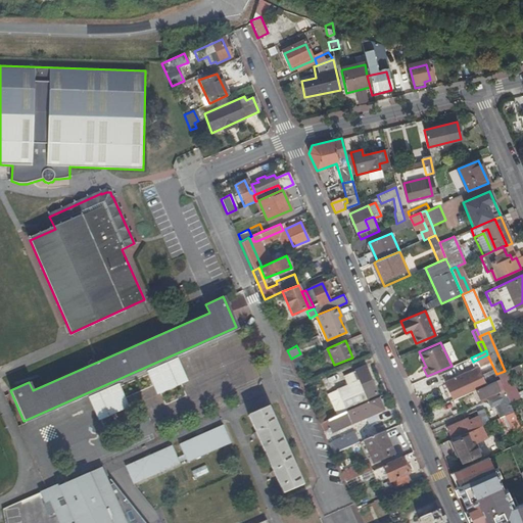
[(476,364),(465,369),(474,388),(496,379),(493,372),(482,377),(476,364)]
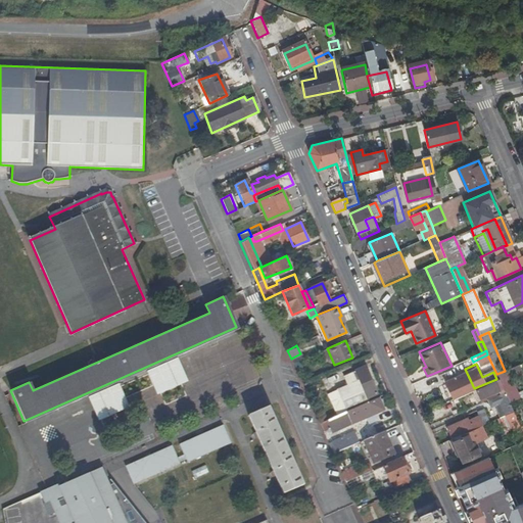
[(334,415),(377,396),(364,367),(341,376),(345,386),(326,394),(334,415)]
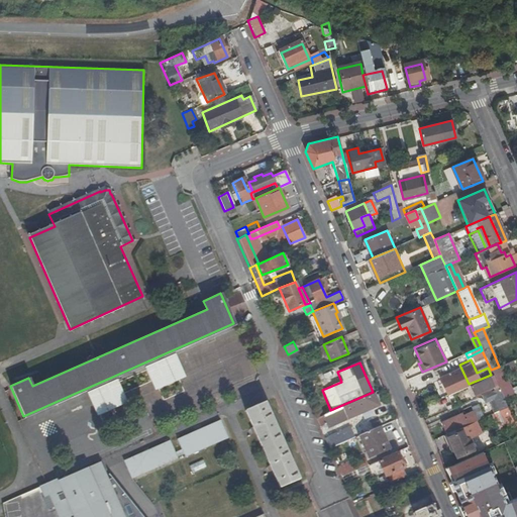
[(459,365),(436,380),(443,396),(469,384),(459,365)]
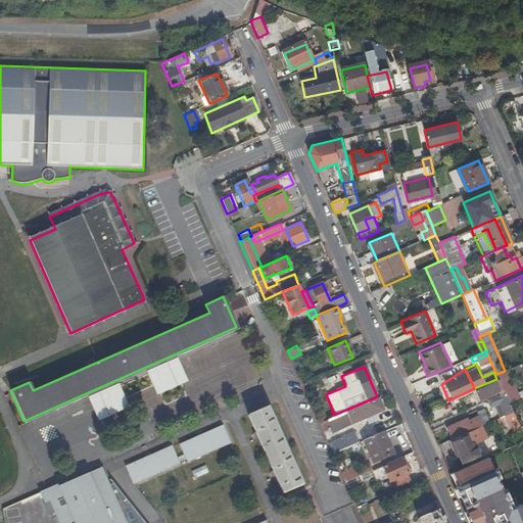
[(519,396),(507,370),(505,371),(496,374),(497,378),(509,401),(519,396)]
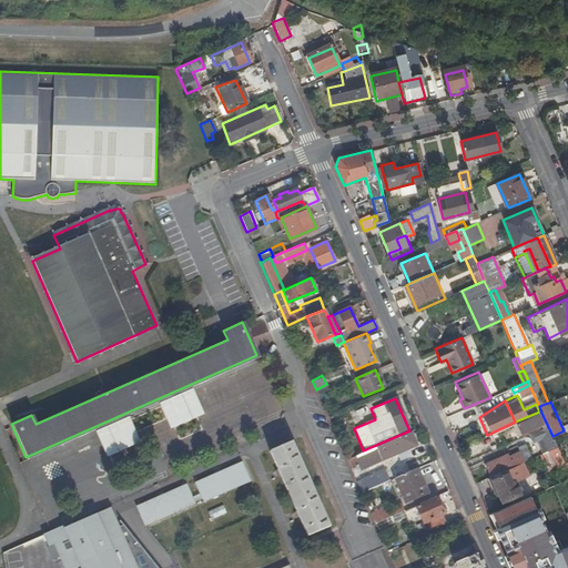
[(539,412),(515,422),(521,436),(527,434),(530,443),(535,442),(540,454),(557,447),(553,436),(540,411),(539,412)]
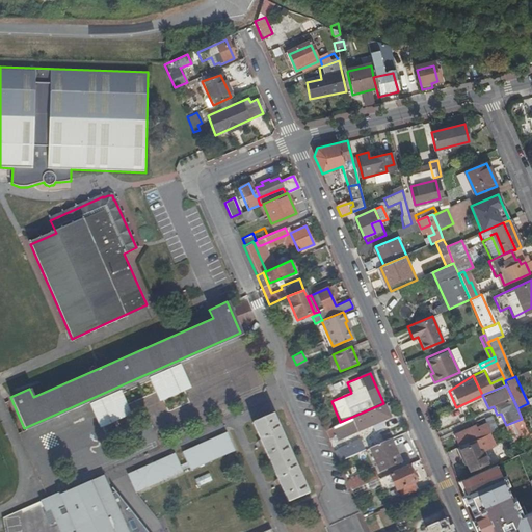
[(389,416),(383,403),(340,422),(324,428),(327,435),(334,432),(336,437),(389,416)]
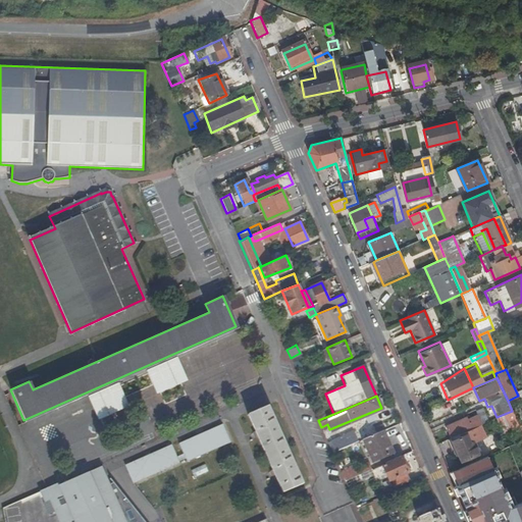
[(303,483),(267,405),(247,414),(282,491),(303,483)]
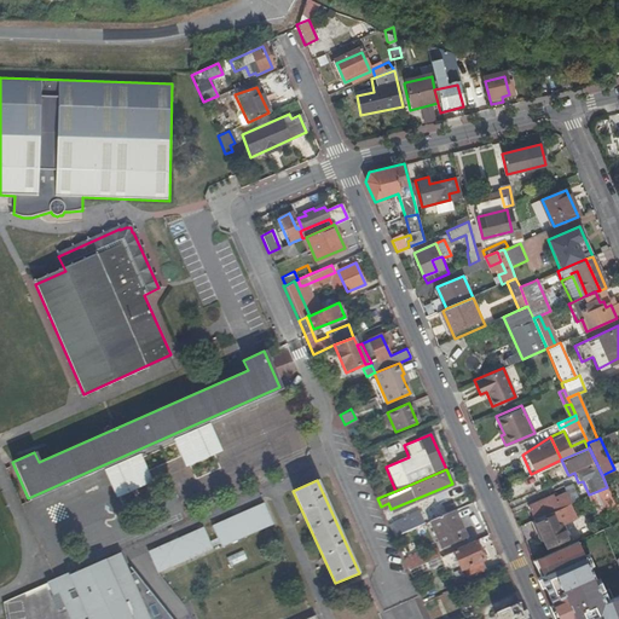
[(543,513),(544,514),(570,503),(567,495),(554,501),(551,495),(549,496),(554,507),(543,513)]
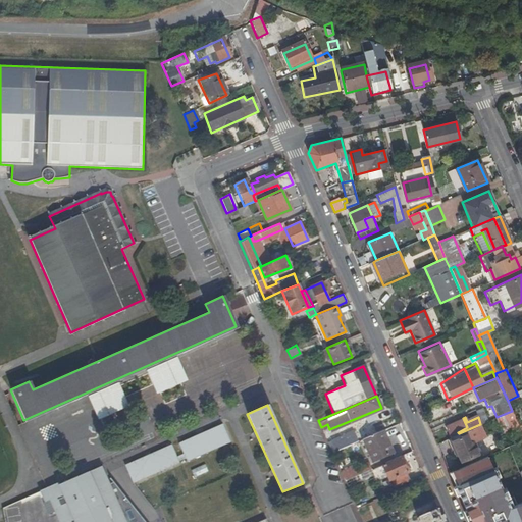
[(446,426),(450,436),(458,432),(467,427),(463,418),(446,426)]
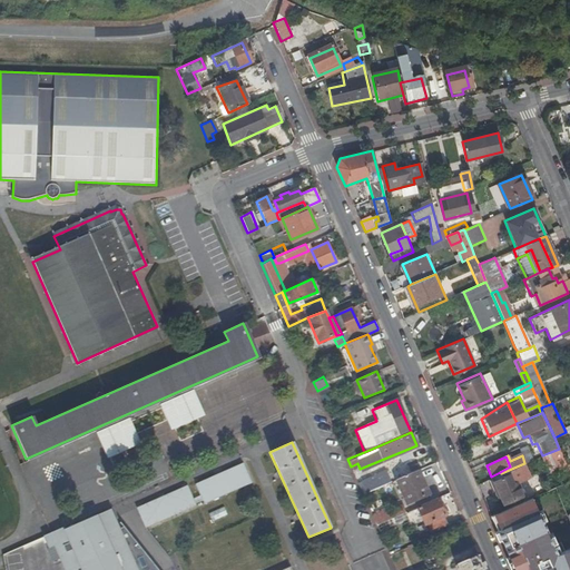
[(195,482),(203,502),(252,481),(243,462),(195,482)]
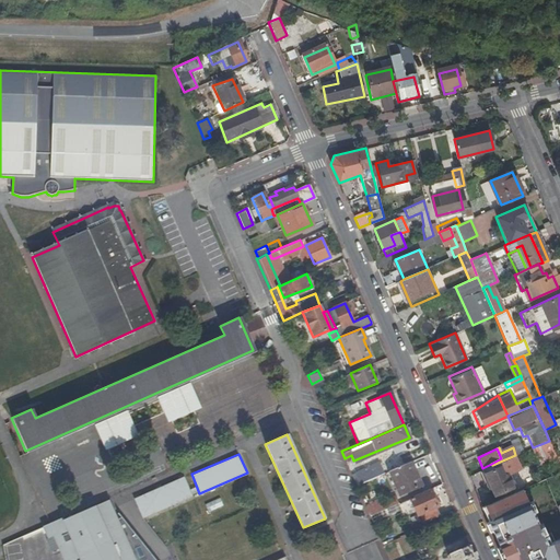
[(409,461),(386,470),(396,496),(420,485),(409,461)]
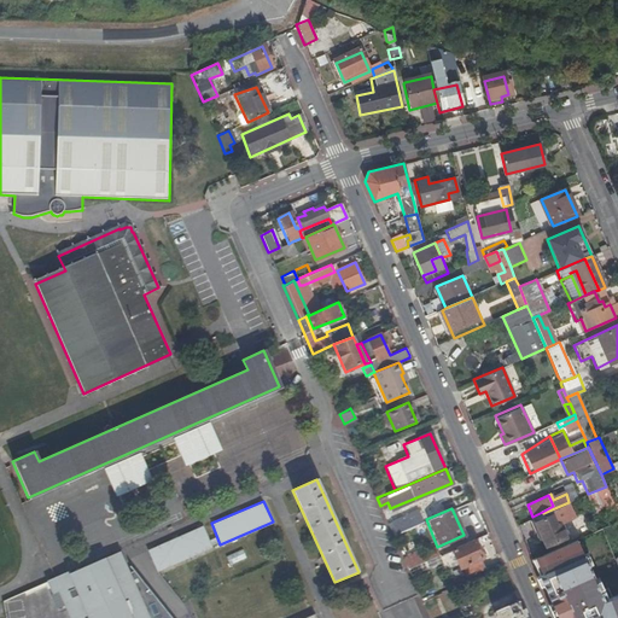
[(395,536),(424,524),(417,509),(388,522),(395,536)]
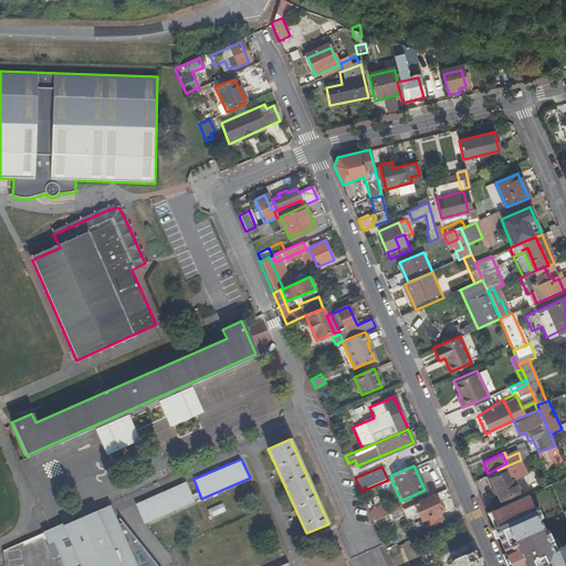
[(514,494),(504,471),(488,478),(490,481),(491,481),(500,500),(514,494)]
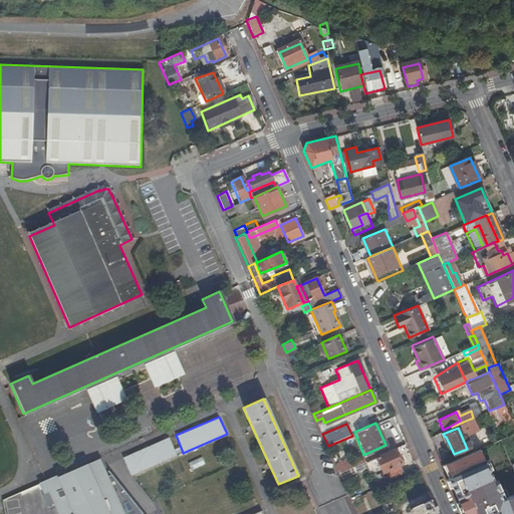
[(122,457),(131,475),(176,455),(168,437),(122,457)]
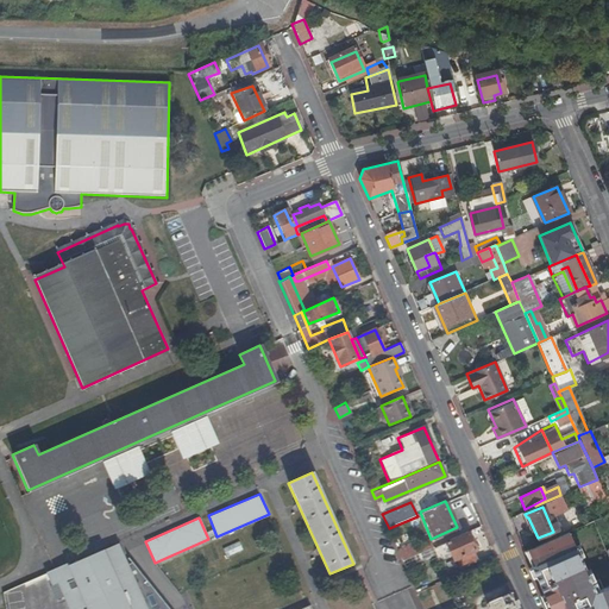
[(592,525),(582,527),(584,545),(595,544),(592,525)]
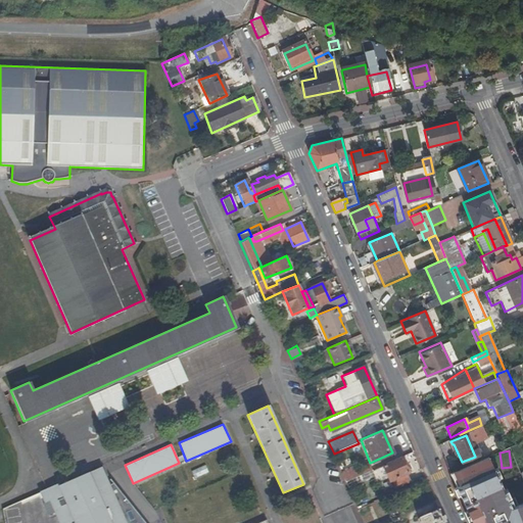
[(522,522),(522,502),(509,508),(487,456),(448,472),(471,522),(522,522)]
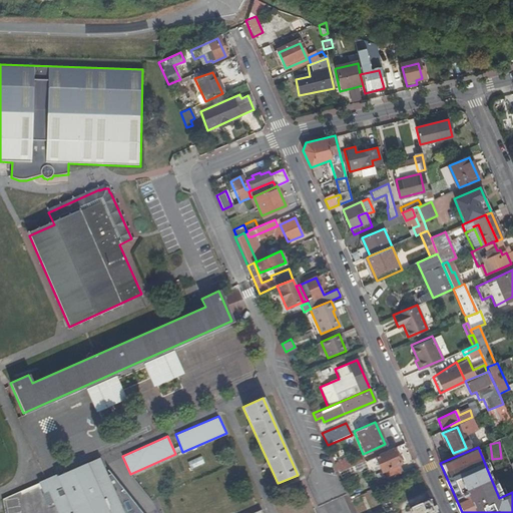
[(393,449),(373,458),(374,461),(380,474),(399,466),(400,465),(393,449)]
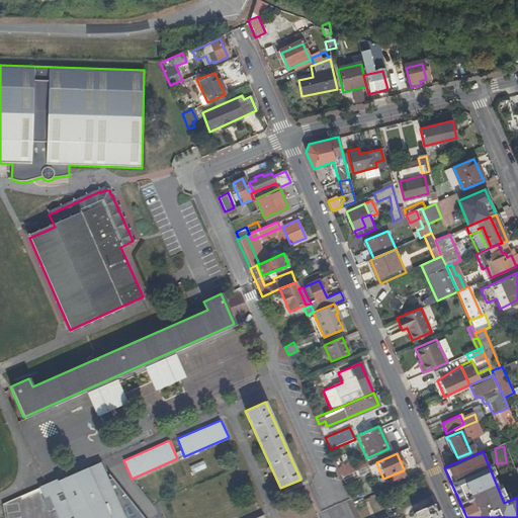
[(202,461),(189,465),(191,473),(205,468),(202,461)]
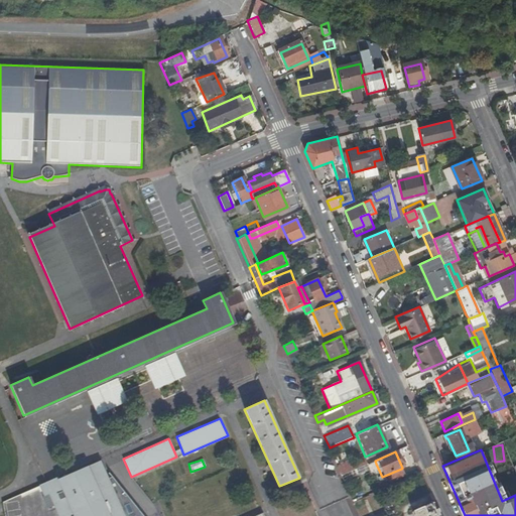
[(343,474),(344,479),(376,464),(375,461),(373,462),(373,460),(352,470),(343,474)]
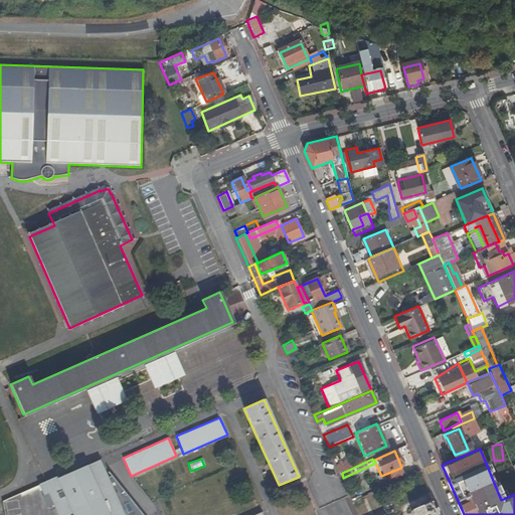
[(141,514),(110,476),(106,478),(98,461),(57,478),(56,476),(38,483),(43,493),(48,491),(58,514),(141,514)]
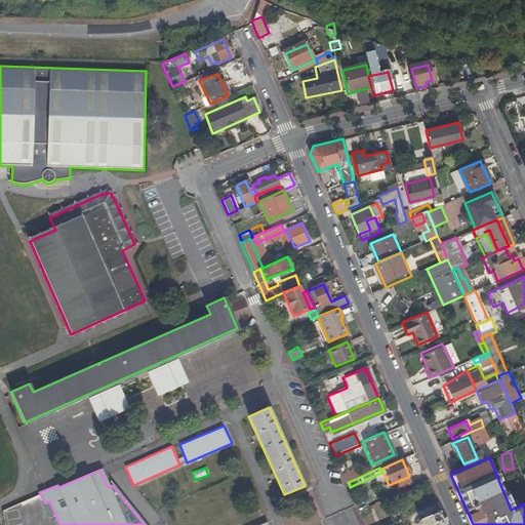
[(349,482),(358,478),(356,471),(344,477),(346,483),(349,482)]
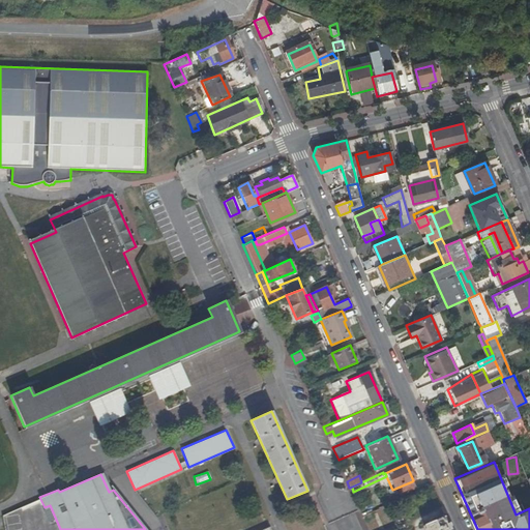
[(392,490),(395,498),(415,489),(412,481),(392,490)]
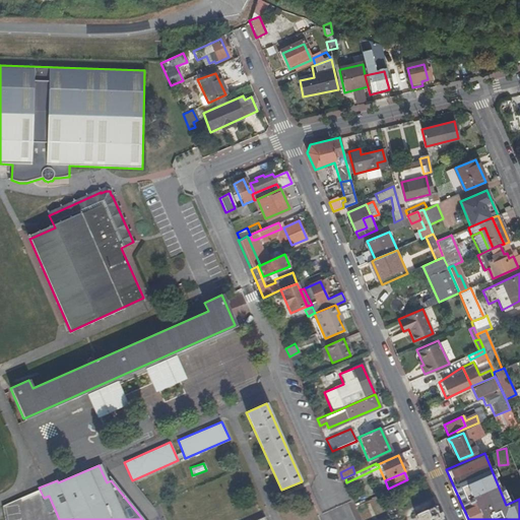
[(440,519),(435,507),(414,516),(415,519),(440,519)]
